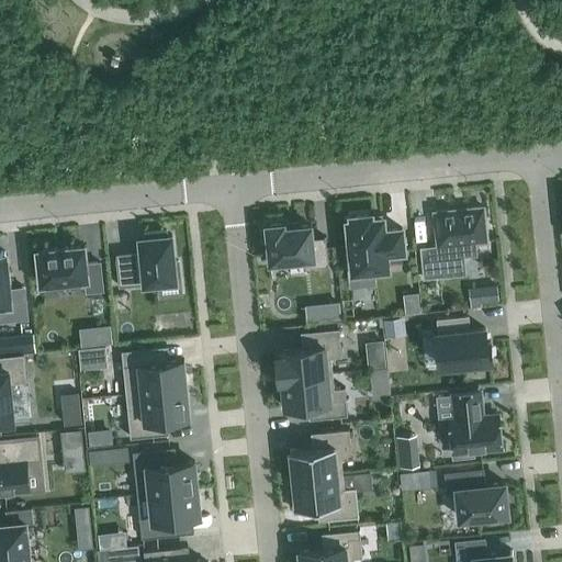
[(486,240),(483,208),(435,212),(438,245),(420,247),(424,278),(442,276),(440,258),(476,255),(475,242),(486,240)]
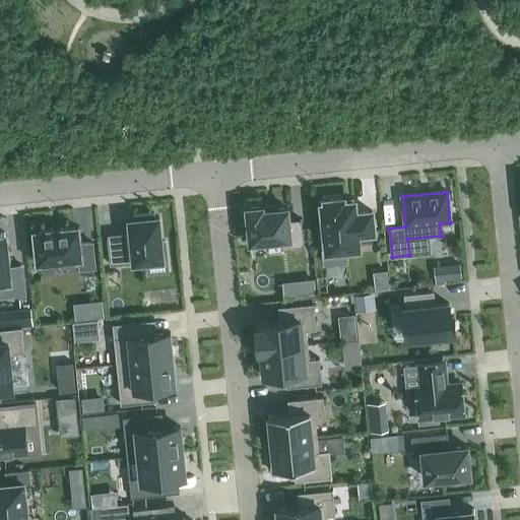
[(322,248),(326,247),(327,251),(359,248),(358,233),(374,232),(372,211),(355,212),(354,201),(343,202),(343,198),(325,200),(325,204),(322,204),(325,231),(321,232),(322,248)]
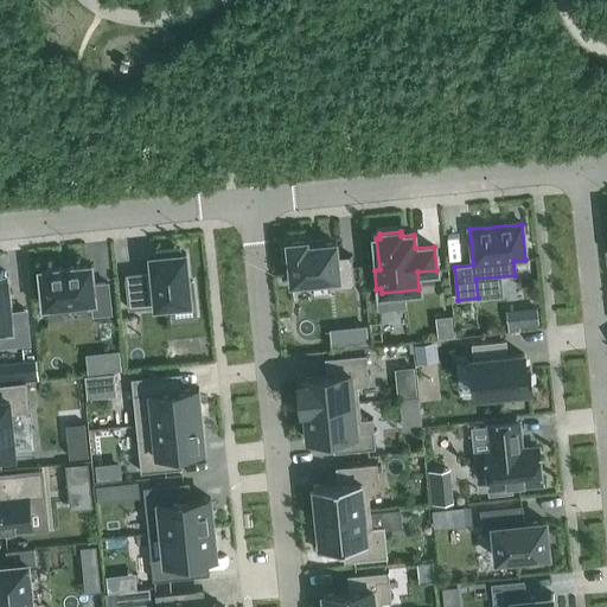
[(291,263),(292,282),(338,278),(338,288),(355,286),(351,256),(337,257),(336,243),(307,246),(306,241),(288,243),(288,248),(283,248),(285,264),(291,263)]
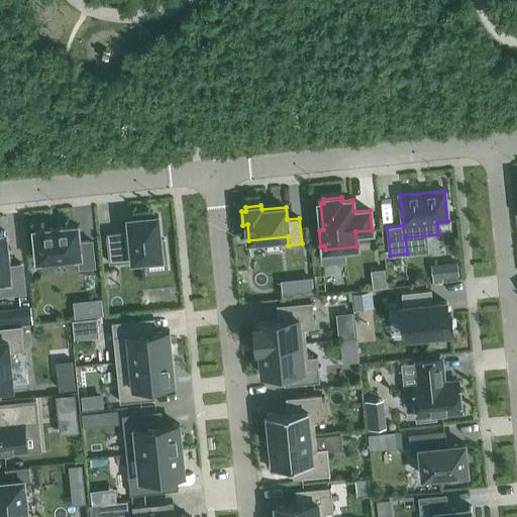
[(161,240),(158,216),(153,216),(153,212),(132,214),(132,218),(128,219),(130,234),(106,236),(109,264),(162,259),(162,254),(166,253),(164,240),(161,240)]
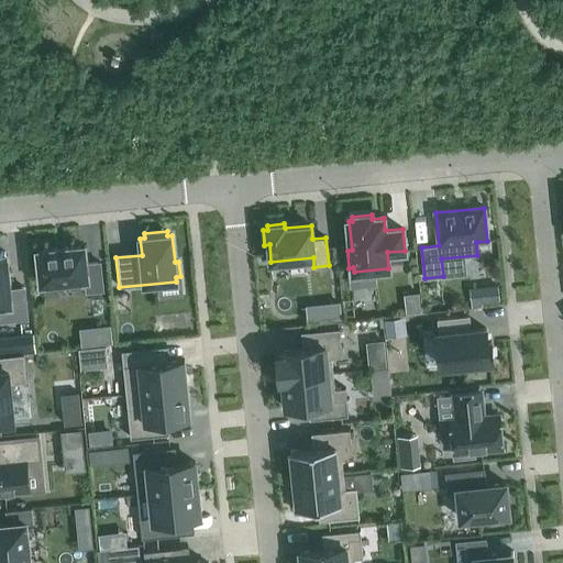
[(42,283),(86,278),(87,291),(102,290),(100,263),(86,264),(84,246),(39,251),(42,283)]
